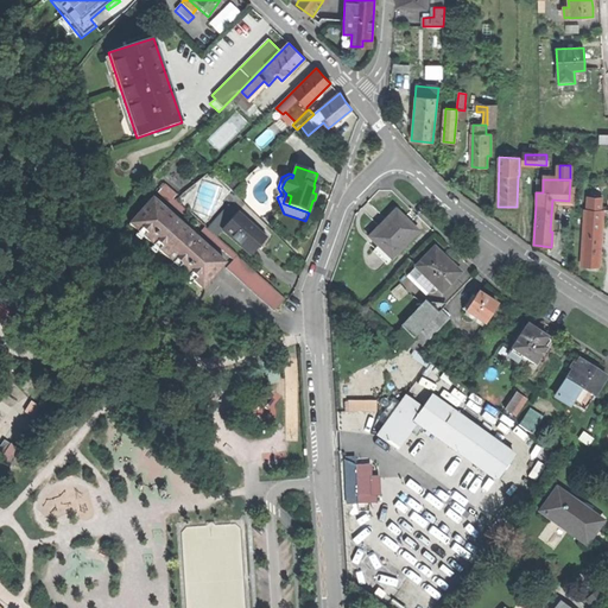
[(185,217),(190,213),(173,198),(177,195),(165,184),(158,192),(185,217)]
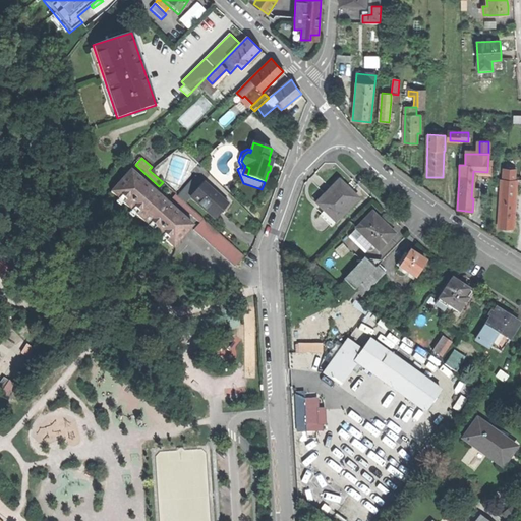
[(503,168),(503,179),(515,180),(515,169),(503,168)]
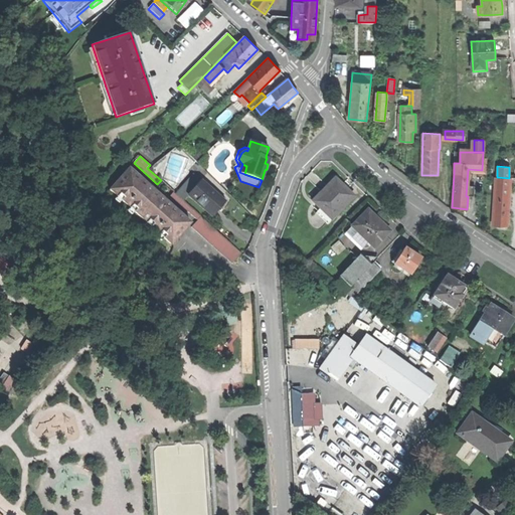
[(144,182),(129,168),(110,189),(170,244),(190,223),(174,209),(144,182)]
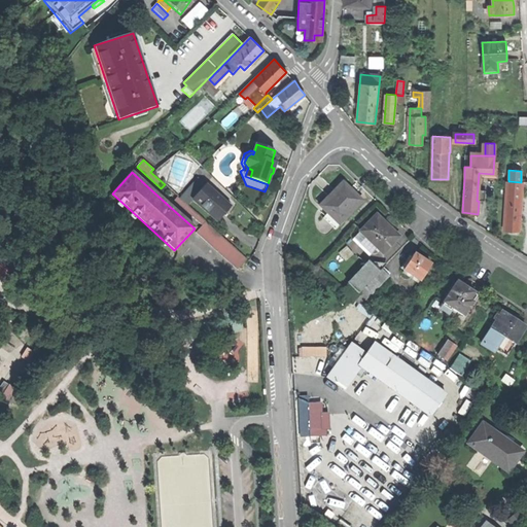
[(187,205),(192,199),(206,184),(199,178),(180,198),(187,205)]
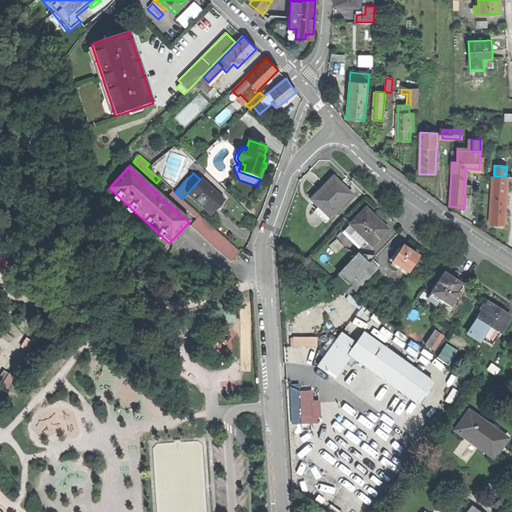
[(494,176),(492,176),(490,224),(497,224),(505,224),(507,177),(506,177),(494,176)]
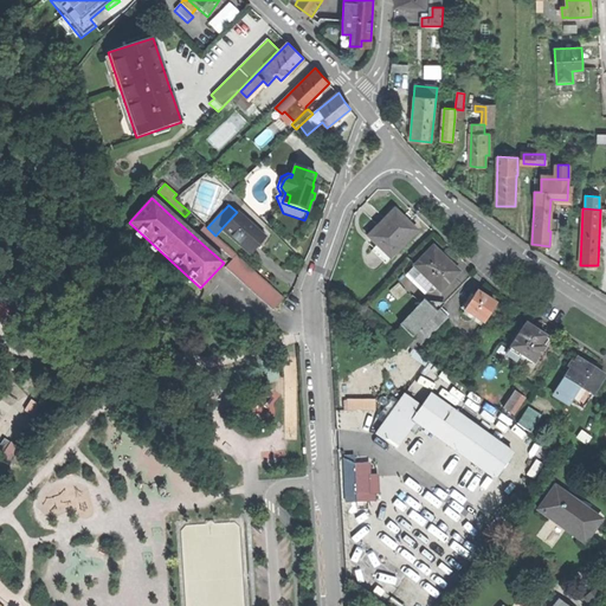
[(385,264),(417,232),(405,220),(394,210),(368,237),(378,245),(372,251),(385,264)]
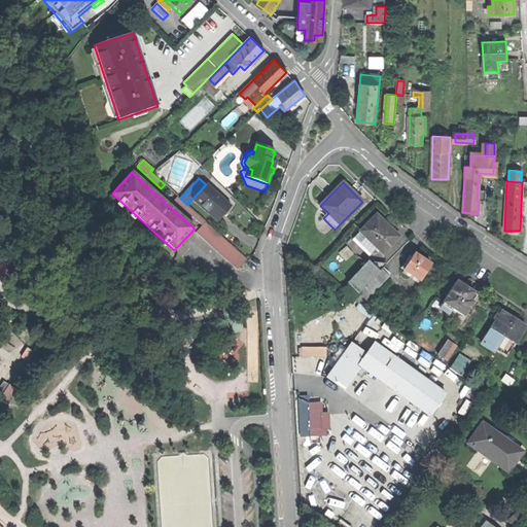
[(206,184),(192,199),(217,221),(224,214),(231,207),(215,192),(211,189),(206,184)]
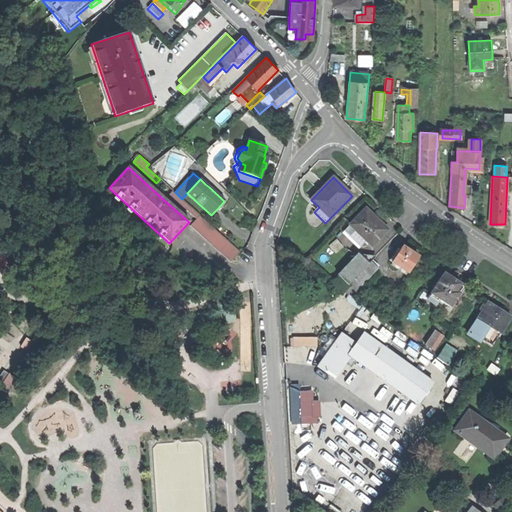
[(173,191),(169,195),(196,220),(190,226),(231,262),(240,252),(173,191)]
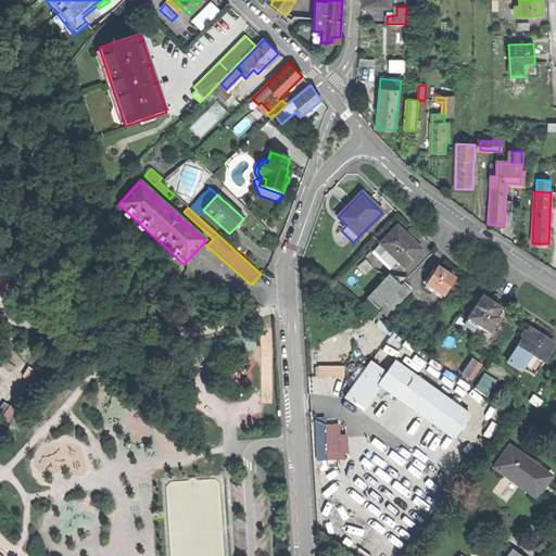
[(392,268),(397,262),(404,267),(421,250),(413,242),(413,241),(413,240),(412,241),(408,237),(405,235),(405,234),(404,234),(396,226),(373,250),(392,268)]
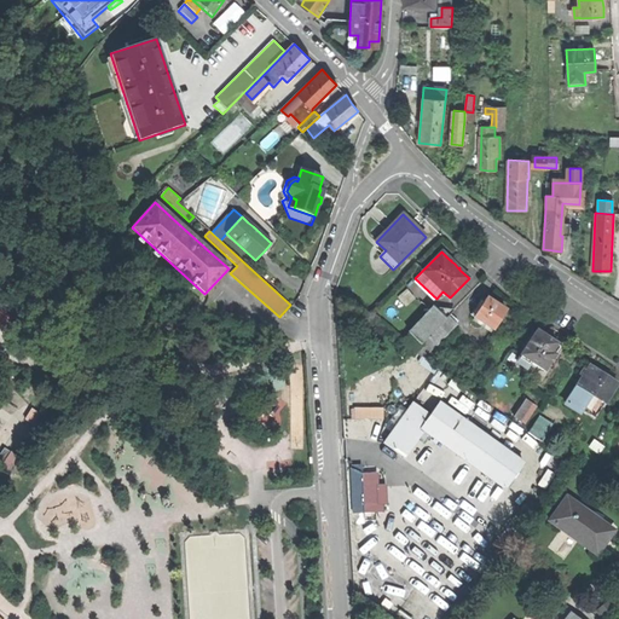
[(505,311),(505,312),(497,306),(487,300),(487,299),(486,299),(484,302),(474,318),(475,318),(493,331),(507,312),(505,311)]
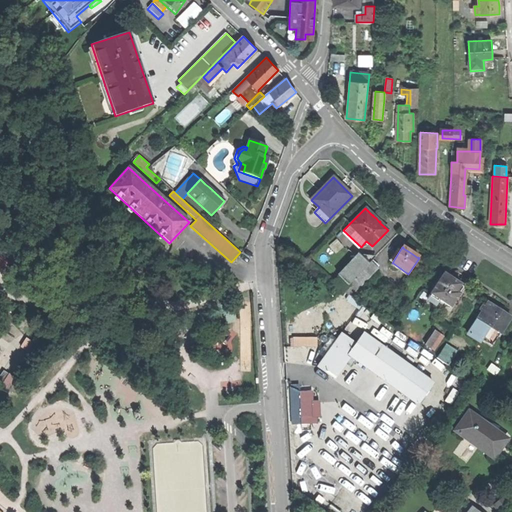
[(389,261),(392,263),(400,250),(398,248),(389,261)]
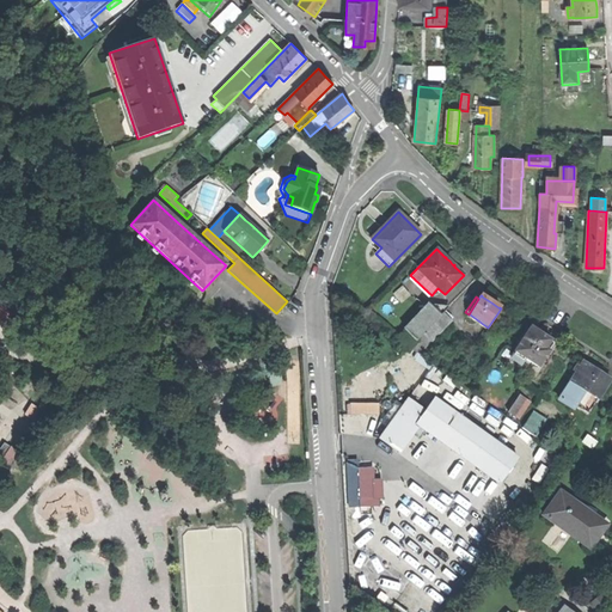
[(409,334),(416,341),(444,313),(448,308),(432,306),(409,334)]
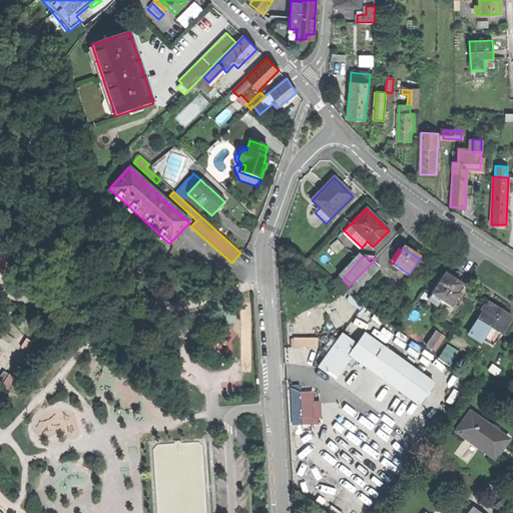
[(352,297),(378,269),(372,263),(349,286),(344,292),(352,297)]
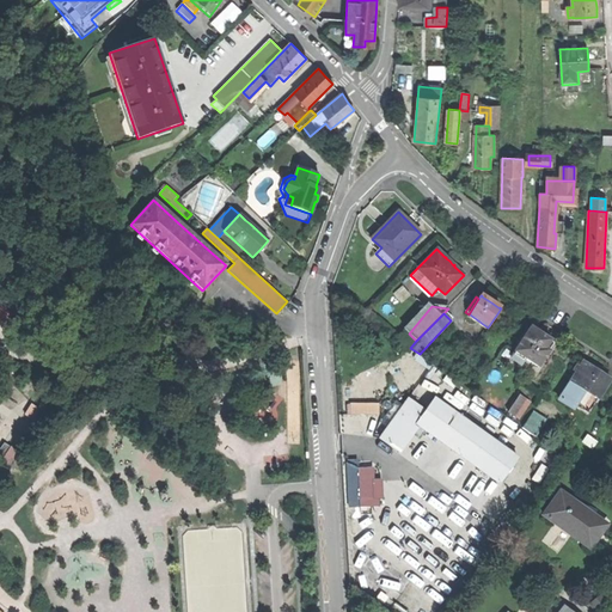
[(519,365),(524,357),(538,367),(548,352),(545,350),(550,341),(538,334),(531,329),(515,353),(512,360),(519,365)]
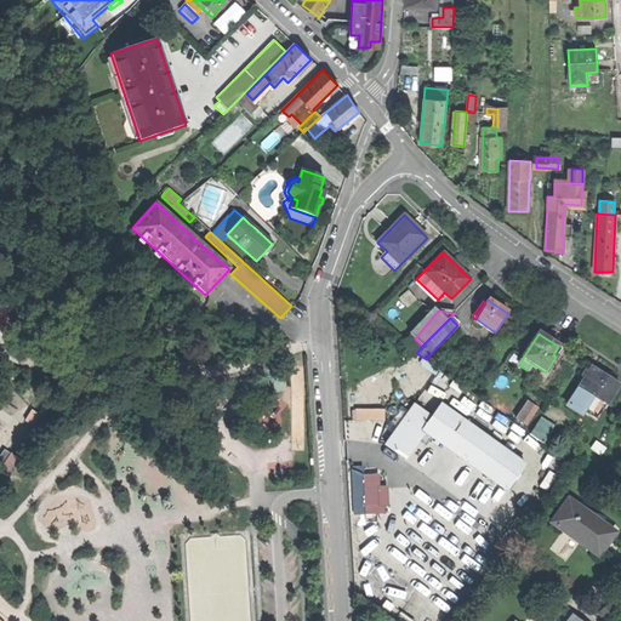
[(405,345),(416,353),(422,346),(415,339),(412,336),(405,345)]
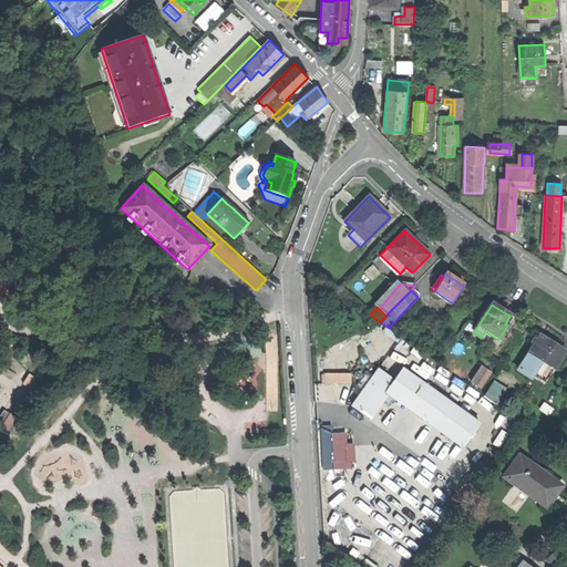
[(552,343),(540,337),(518,371),(531,380),(533,377),(545,384),(565,352),(552,343)]
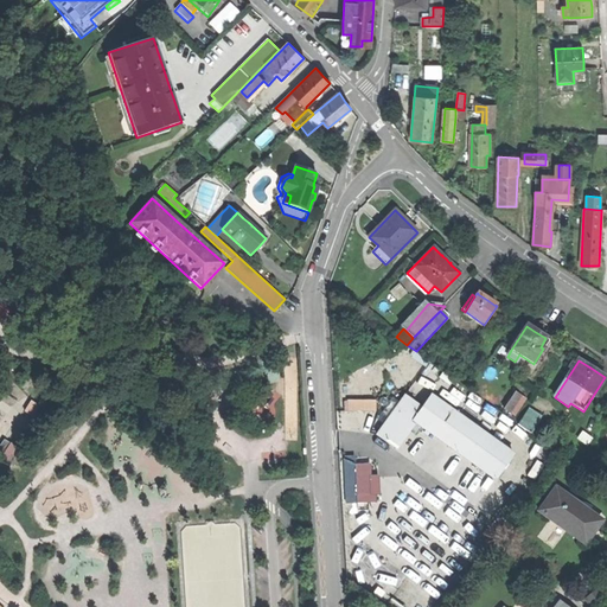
[(515,416),(526,400),(517,393),(505,409),(515,416)]
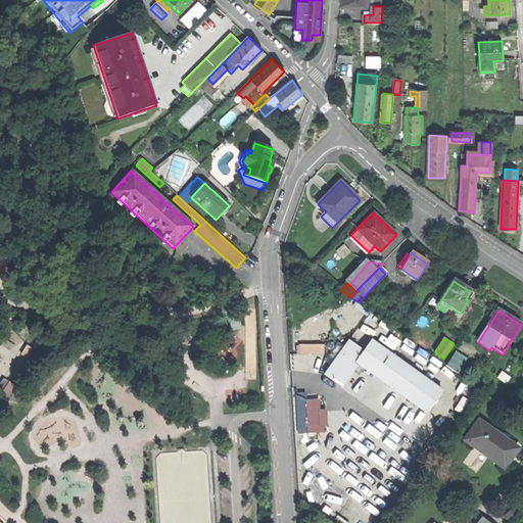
[(427,415),(443,392),(372,341),(365,352),(349,341),(325,375),(340,386),(357,363),(427,415)]
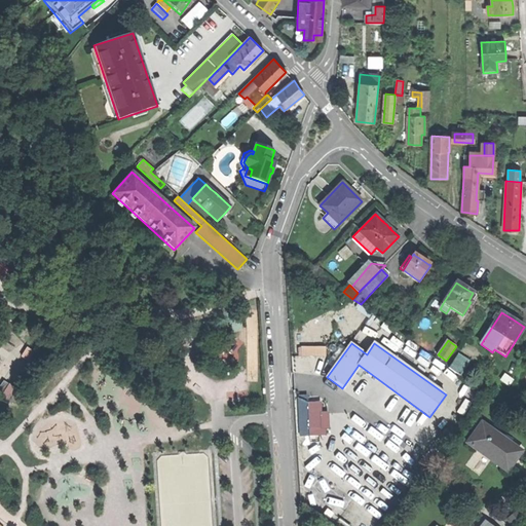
[(302,346),(302,355),(327,355),(327,345),(302,346)]
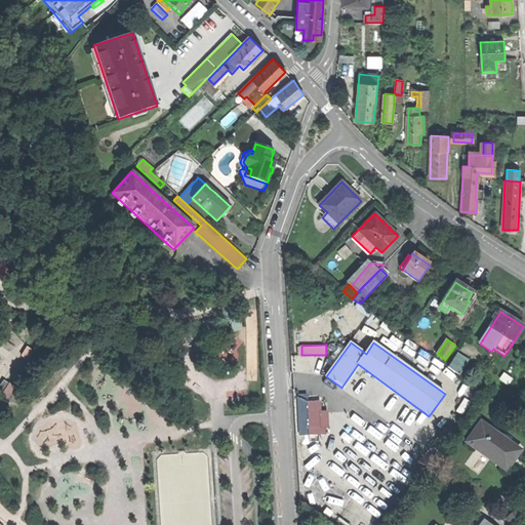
[(458,374),(469,361),(457,354),(448,367),(458,374)]
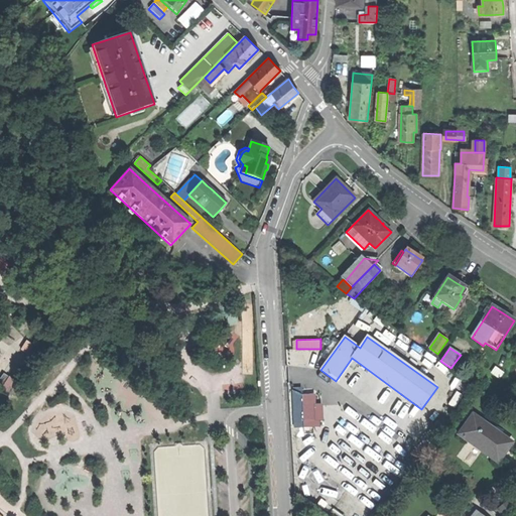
[(496,367),(491,374),(499,379),(503,373),(496,367)]
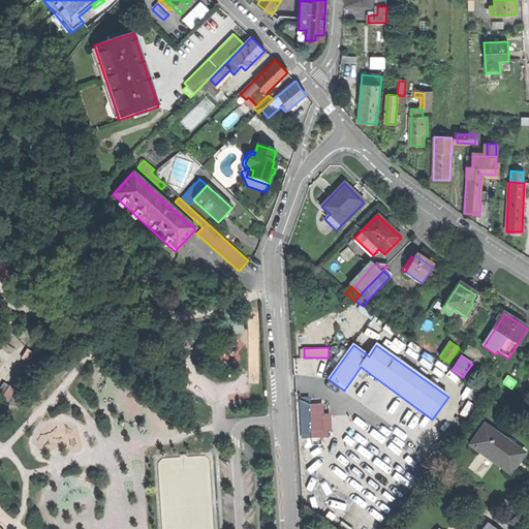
[(9,386),(3,383),(0,389),(0,395),(3,397),(9,386)]
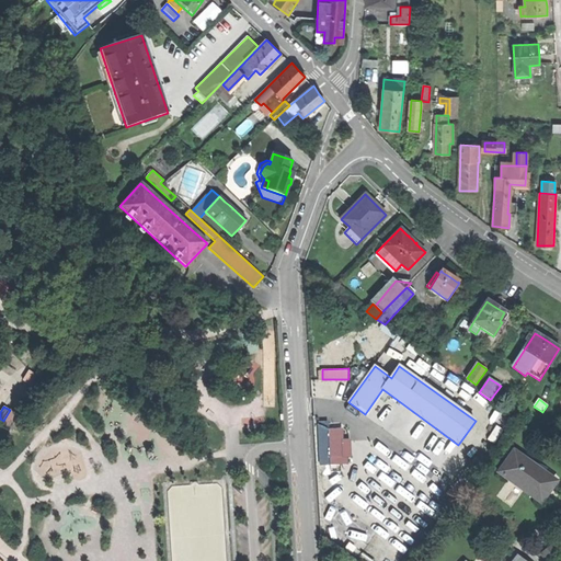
[(341,430),(328,431),(330,458),(343,456),(342,441),(341,430)]
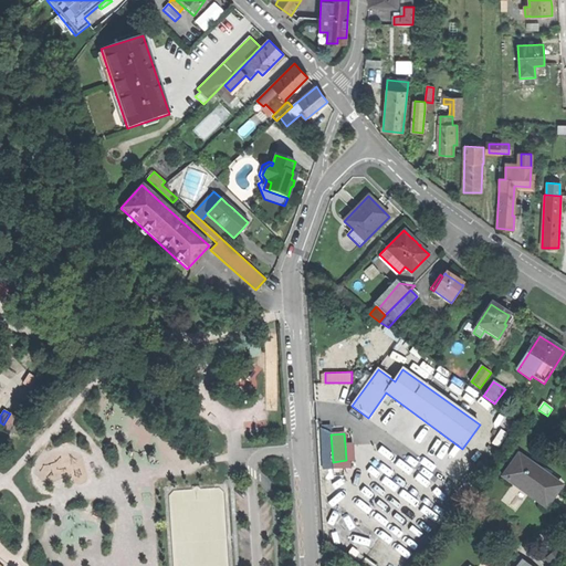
[(523,486),(548,504),(562,485),(543,471),(519,454),(503,475),(522,489),(523,486)]
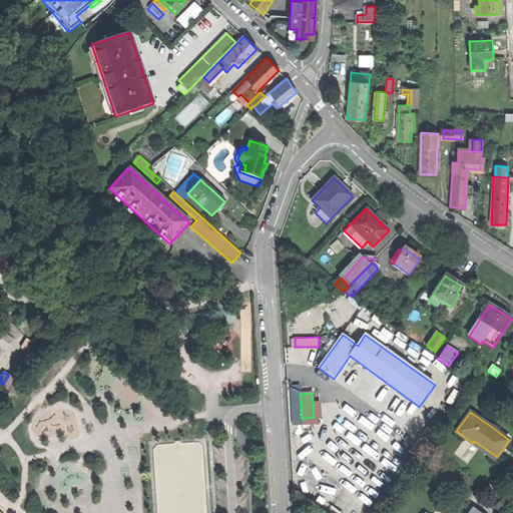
[(294,468),(295,485),(309,484),(307,467),(294,468)]
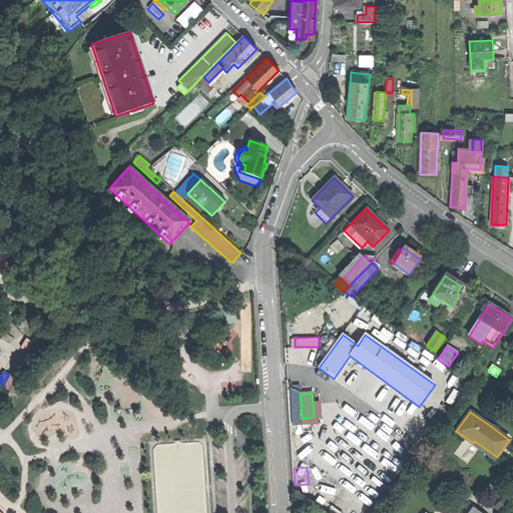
[(496,509),(499,512),(504,512),(511,507),(506,500),(496,509)]
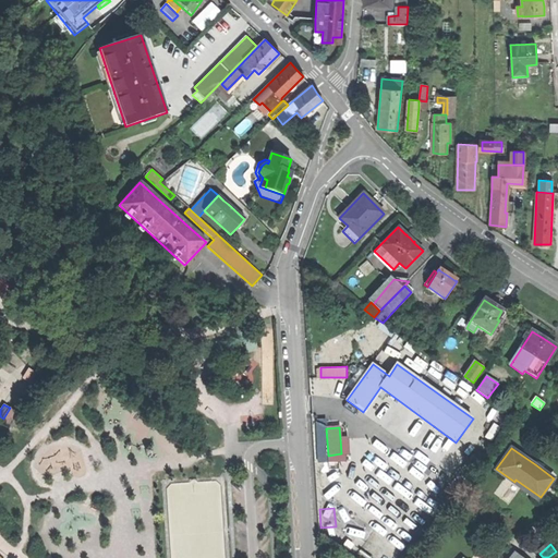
[(540,557),(528,548),(520,557),(540,557)]
